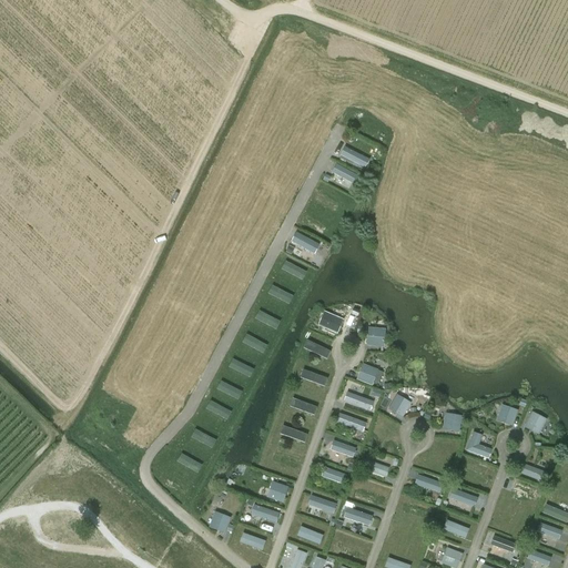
[(371,159),(346,145),(341,154),(366,168),(371,159)]
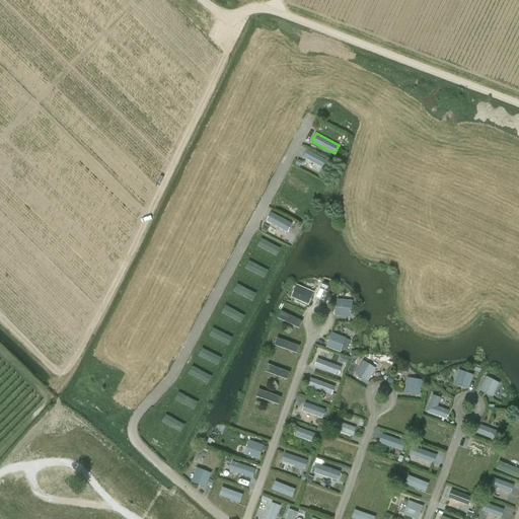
[(324,160),(307,151),(303,158),(321,167),(324,160)]
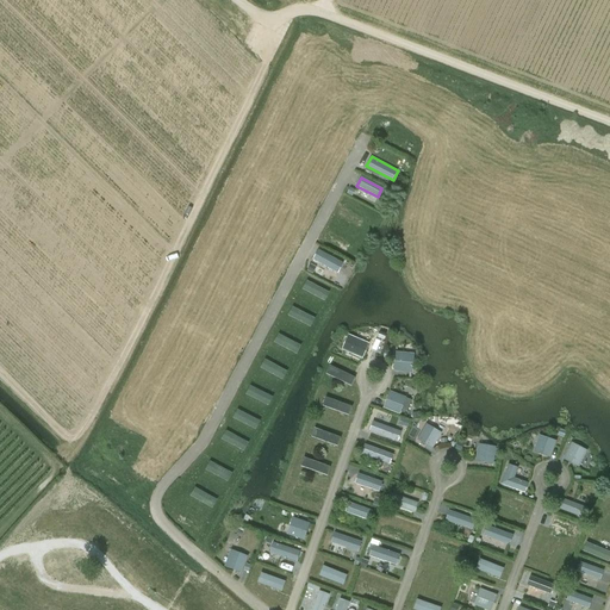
[(318,250),(312,260),(337,274),(343,263),(318,250)]
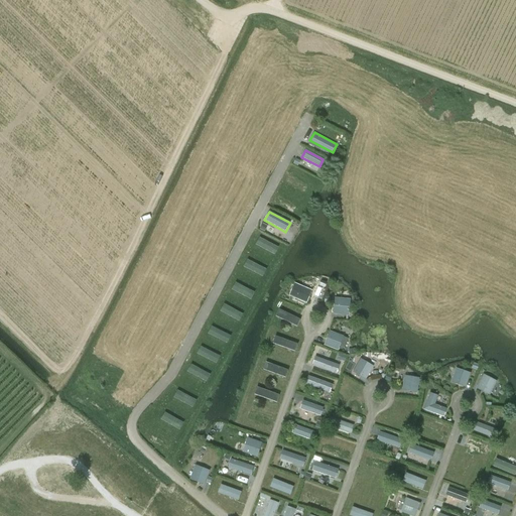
[(259,237),(255,245),(274,254),(277,247),(259,237)]
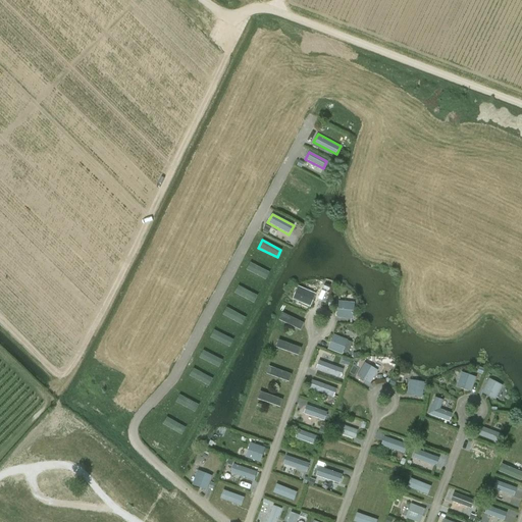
[(250,263),(246,270),(264,279),(268,272),(250,263)]
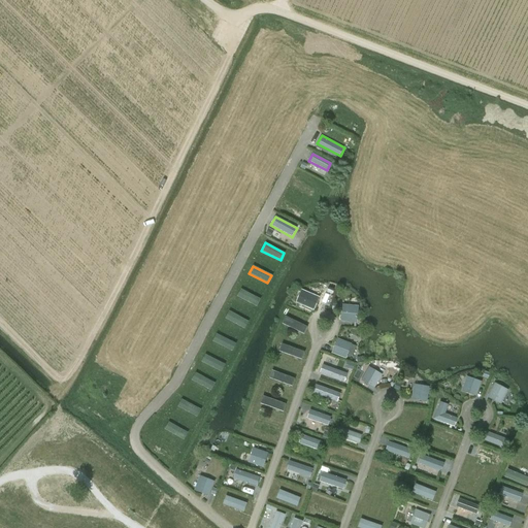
[(240,289),(237,296),(256,306),(260,299),(240,289)]
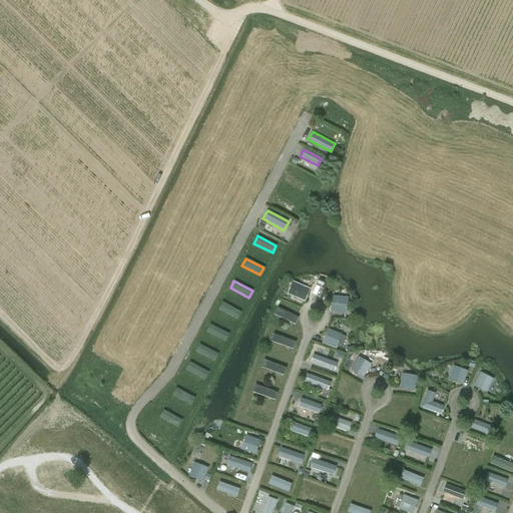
[(294,284),(289,295),(306,303),(311,292),(294,284)]
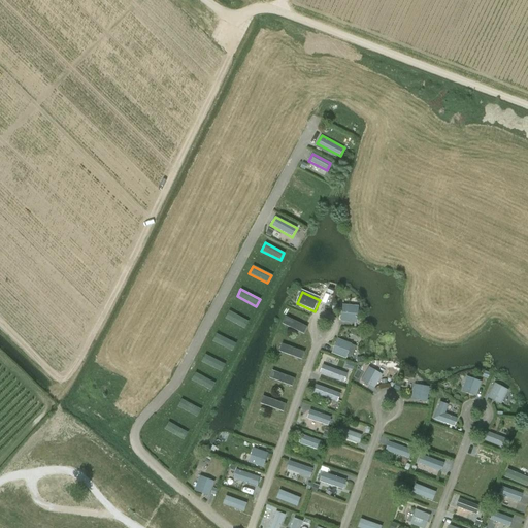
[(359,308),(343,306),(341,323),(357,325),(359,308)]
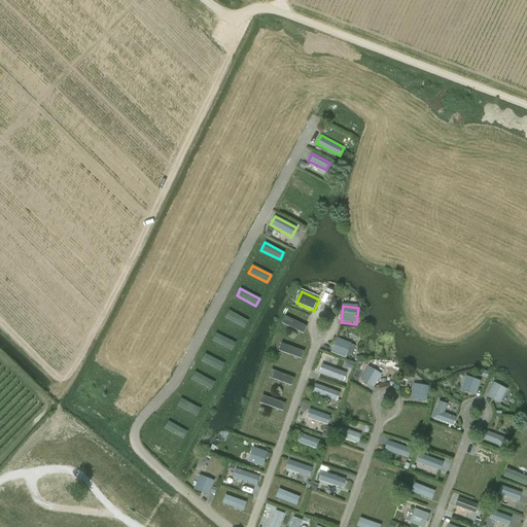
[(229,311),(224,318),(243,328),(247,321),(229,311)]
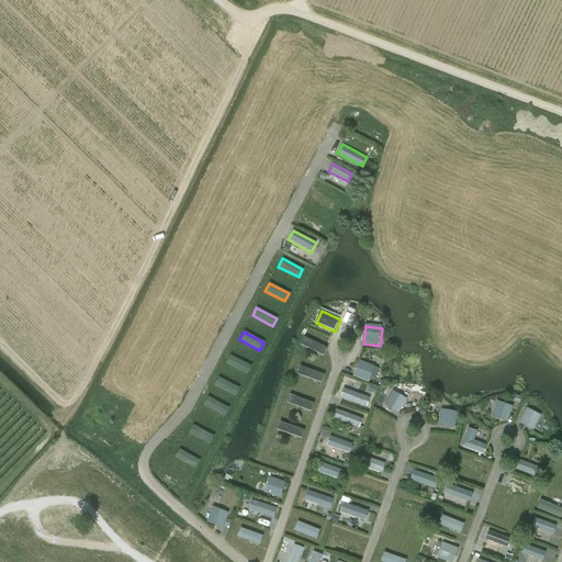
[(304,337),(300,345),(324,356),(327,349),(304,337)]
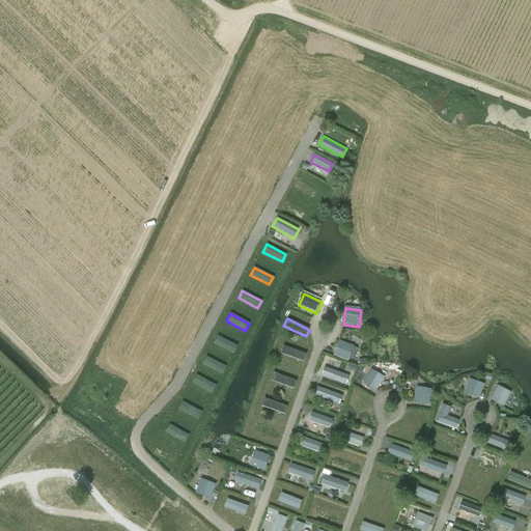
[(218,336),(214,343),(232,353),(236,345),(218,336)]
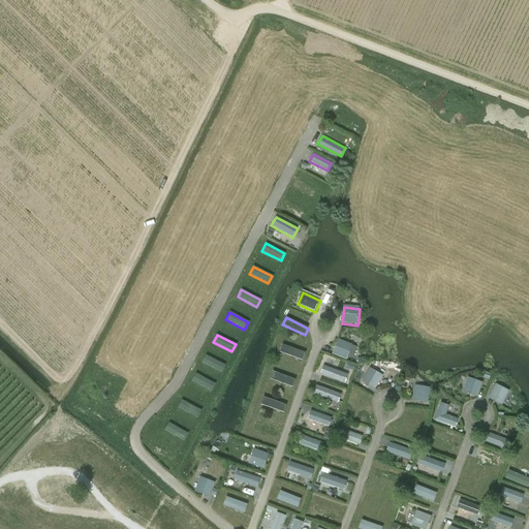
[(338,340),(332,354),(346,360),(348,354),(353,356),(356,347),(352,345),(338,340)]
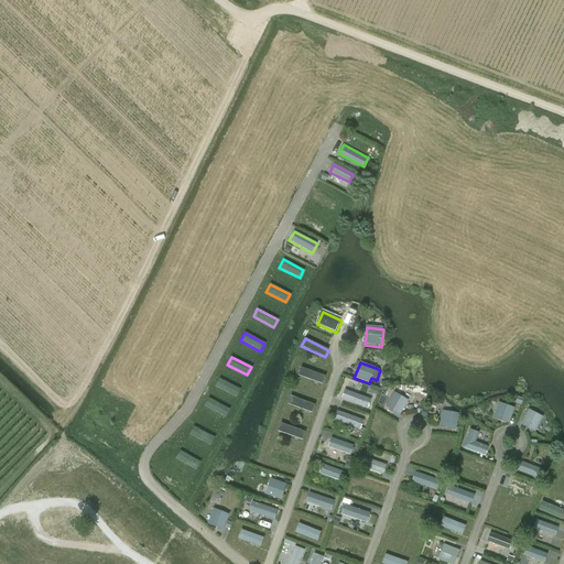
[(301,368),(297,376),(322,384),(325,377),(301,368)]
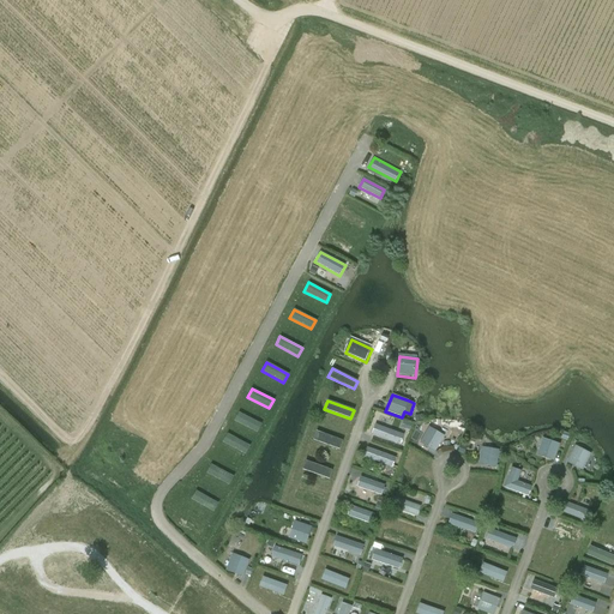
[(239,413),(234,421),(256,432),(260,423),(239,413)]
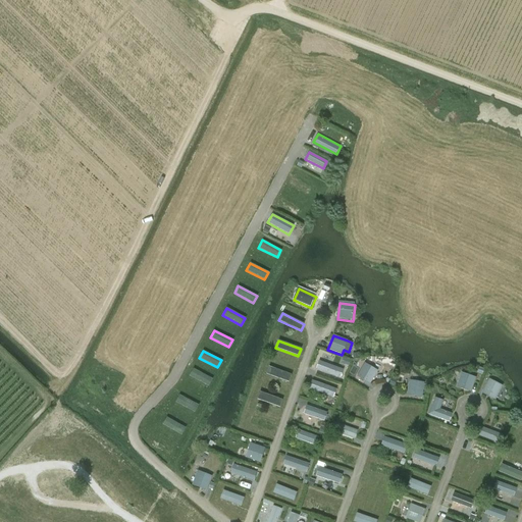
[(341,378),(344,370),(319,361),(316,369),(341,378)]
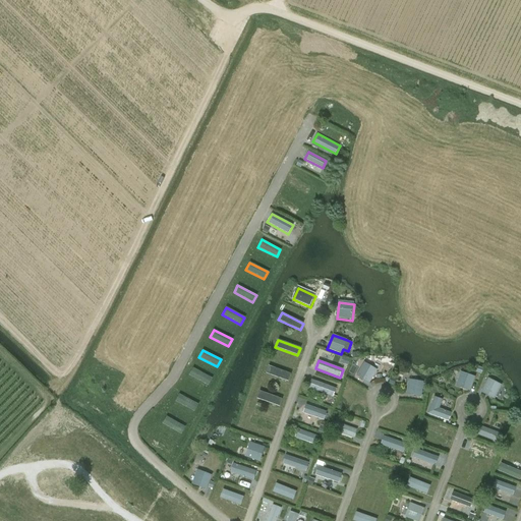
[(377,369),(363,362),(356,375),(369,384),(377,369)]
